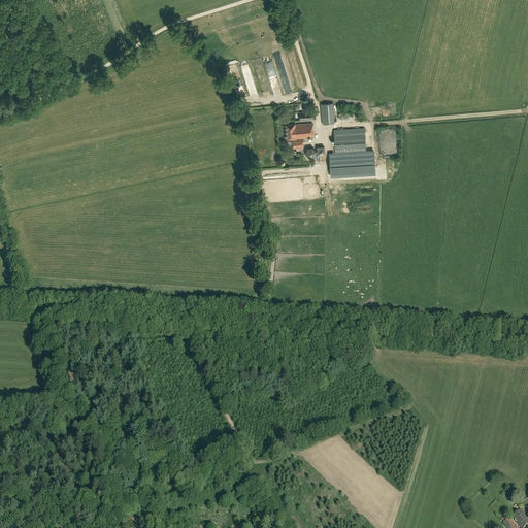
[(286,54),(288,62),(296,60),(294,52),(286,54)]
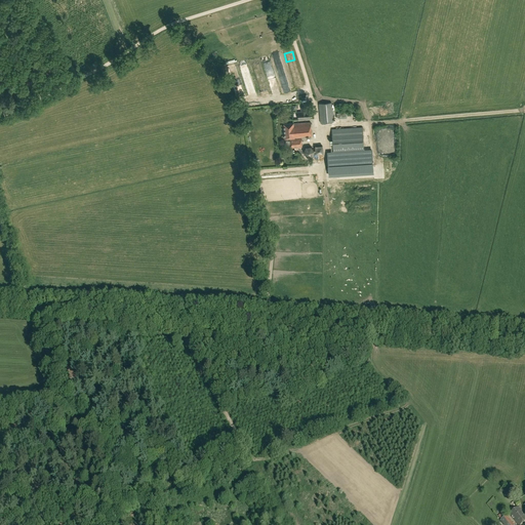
[(251,98),(256,96),(250,78),(245,80),(251,98)]
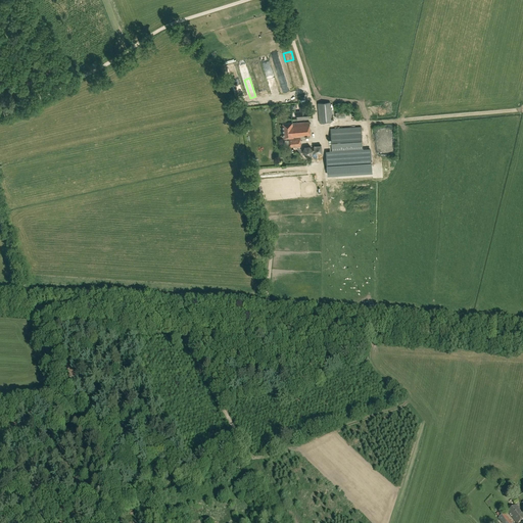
[(320,123),(332,122),(330,102),(318,103),(320,123)]
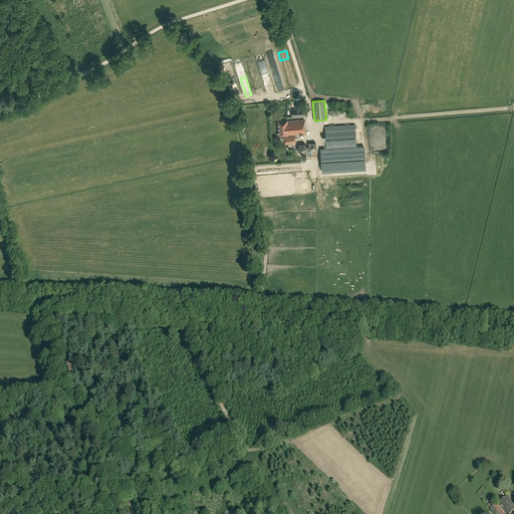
[(292,116),(304,115),(303,108),(300,109),(300,105),(295,105),(295,109),(291,109),(292,116)]
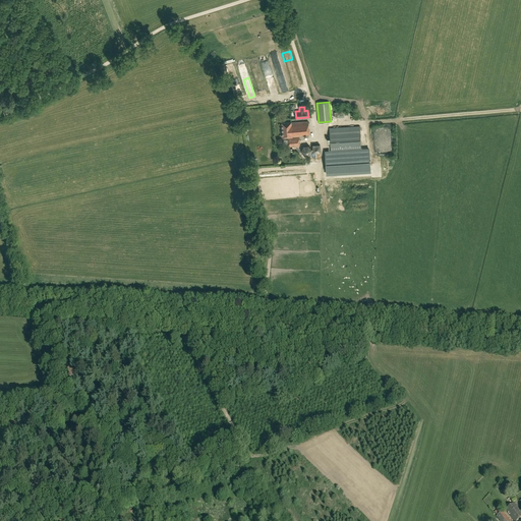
[(291,122),(282,123),(283,137),(288,137),(289,147),(299,146),(299,139),(304,138),(304,135),(309,134),(308,121),(291,123),(291,122)]
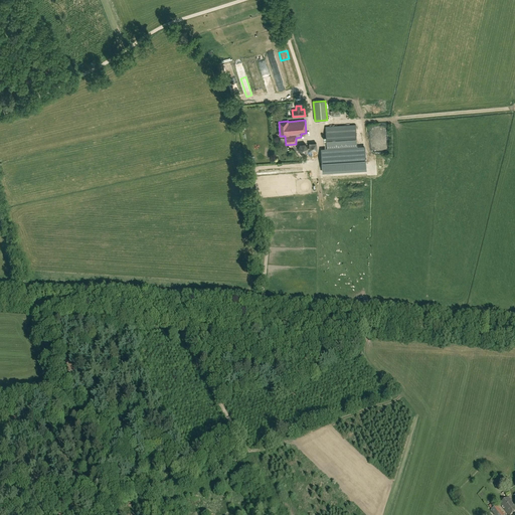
[(327,144),(321,144),(323,159),(323,163),(323,166),(329,166),(362,164),(365,164),(365,158),(365,142),(357,142),(356,125),(326,127),(327,144)]
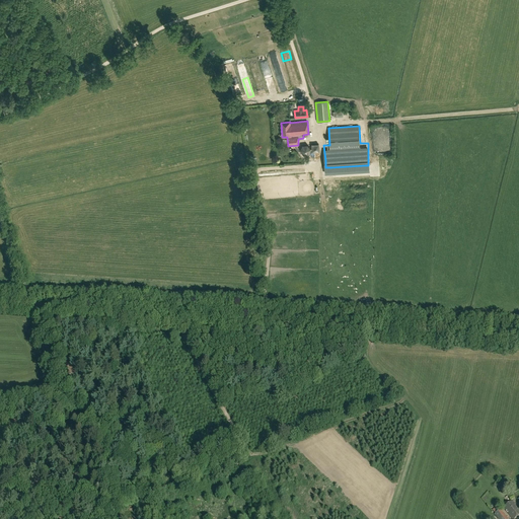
[(307,145),(302,145),(300,150),(303,155),(308,154),(311,149),(307,145)]
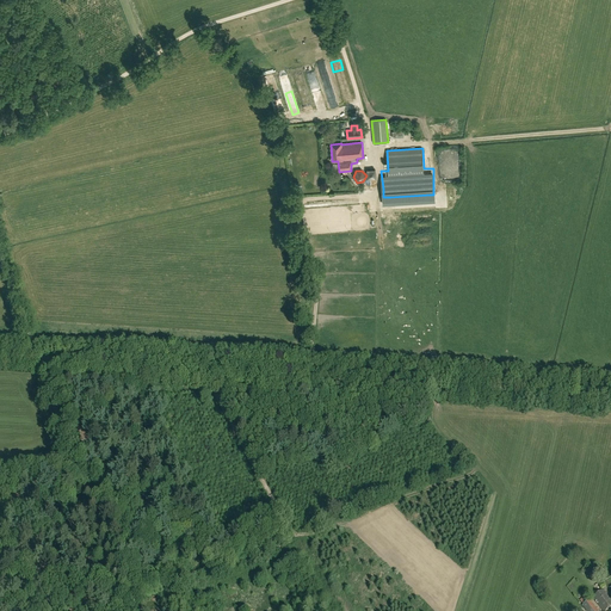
[(593,597),(602,610),(604,610),(610,606),(610,600),(603,590),(593,597)]
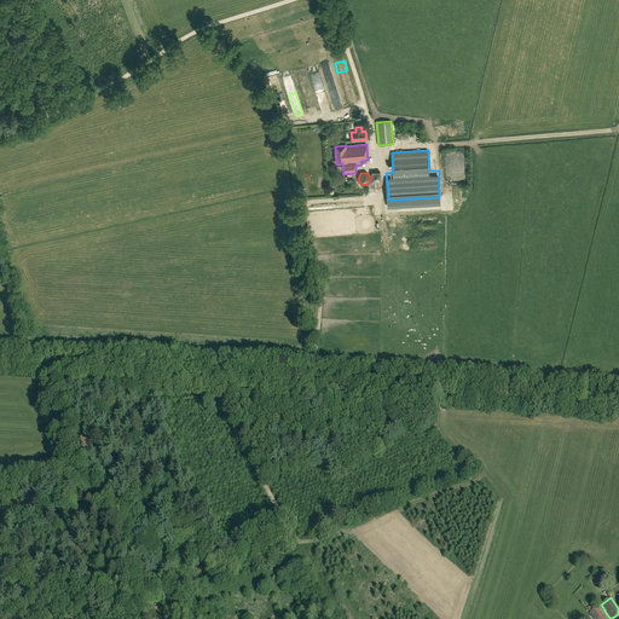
[(605,618),(597,608),(590,613),(594,618),(605,618)]
